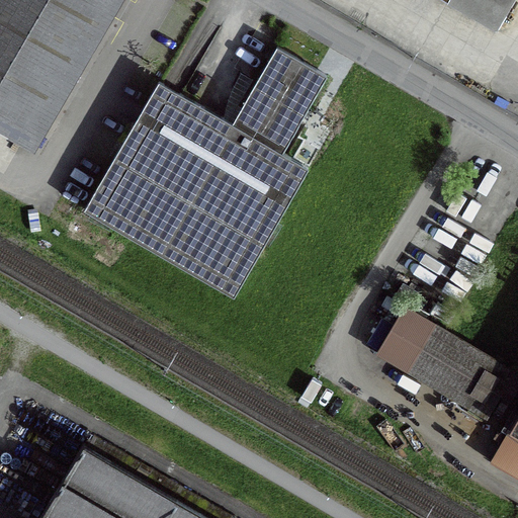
[(124,0),(0,0),(0,136),(34,156),(124,0)]
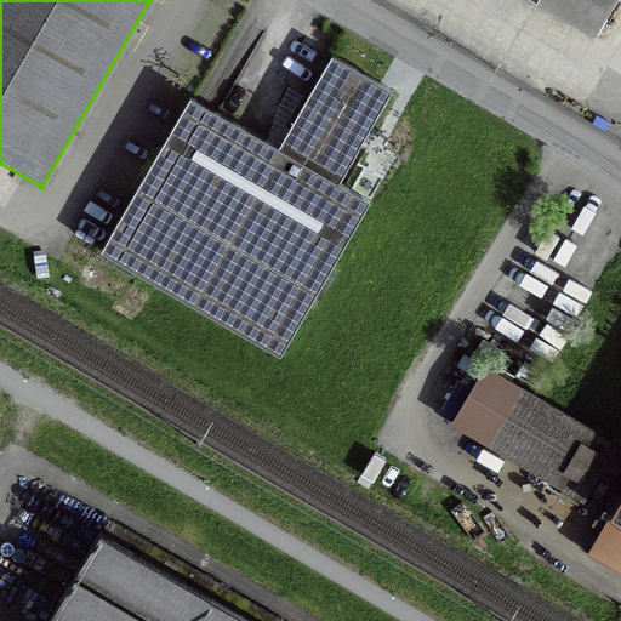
[(529,0),(593,38),(614,0),(529,0)]
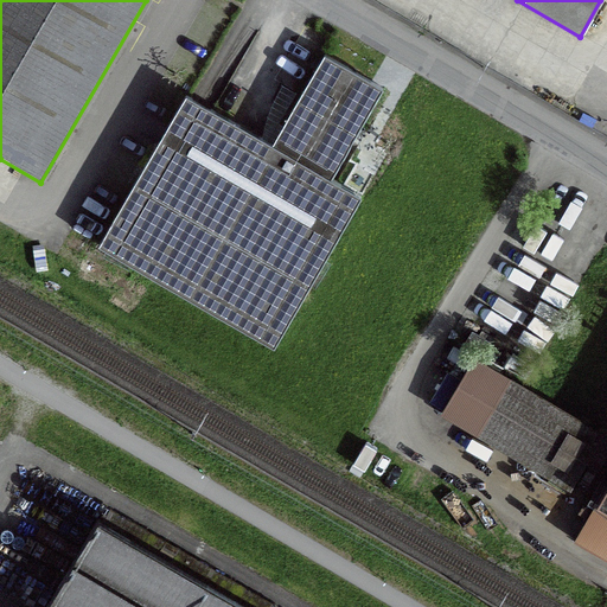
[(185,96),(166,129),(96,248),(274,351),(363,199),(332,181),(385,89),(324,55),(279,134),(270,146),(185,96)]
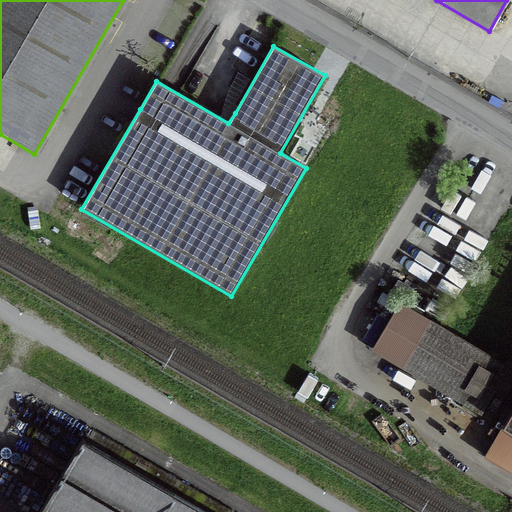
[(502,392),(511,374),(511,364),(510,364),(510,362),(401,298),(371,347),(481,412),(495,389),(502,392)]
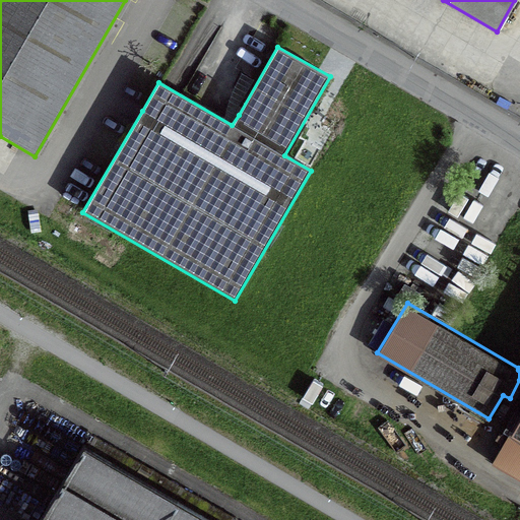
[(519,480),(519,409),(489,463),(519,480)]
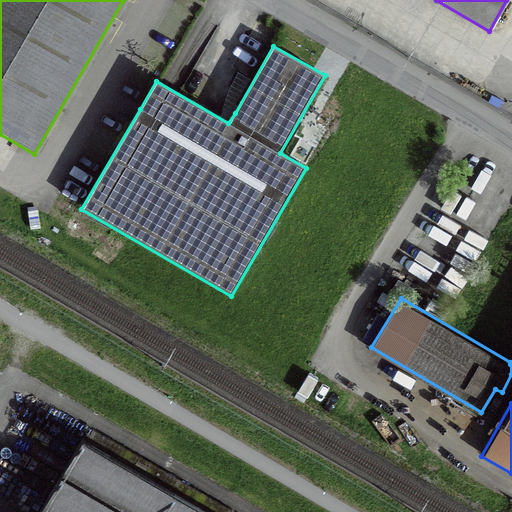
[(213,511),(82,436),(37,511),(213,511)]
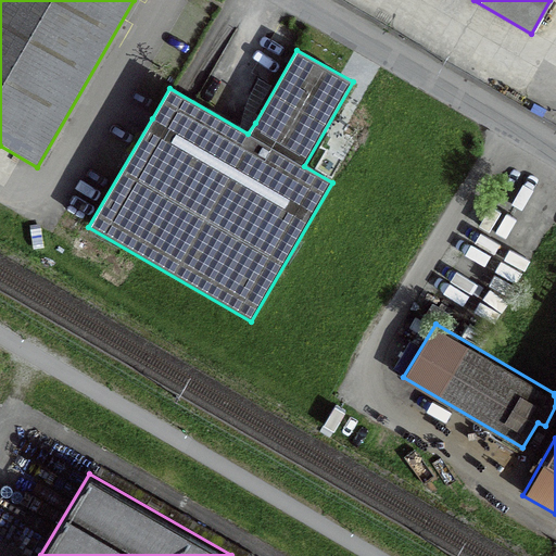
All buildings are outlined.
